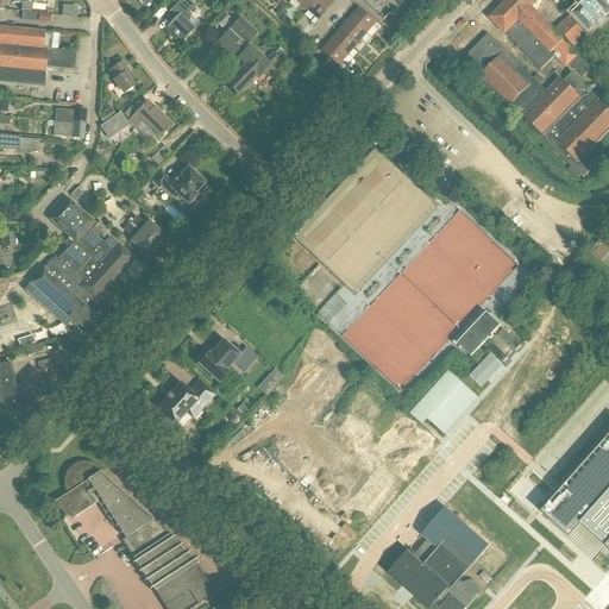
[(46,6),(46,0),(12,0),(12,4),(22,5),(20,11),(32,12),(32,5),(46,6)]
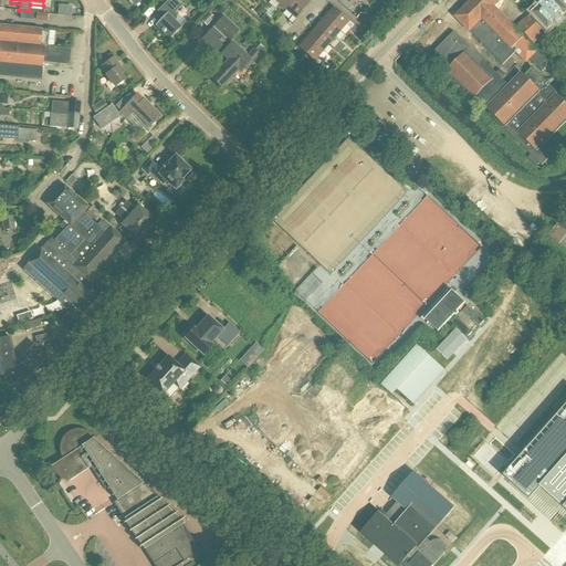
[(170,40),(181,29),(175,22),(176,20),(176,16),(175,13),(181,7),(174,0),(169,0),(155,16),(160,21),(156,25),(170,40)]
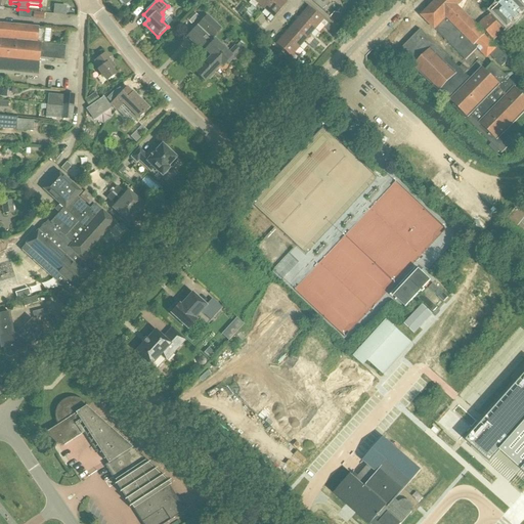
[(255,0),(251,6),(253,8),(257,4),(263,9),(271,0),(255,0)]
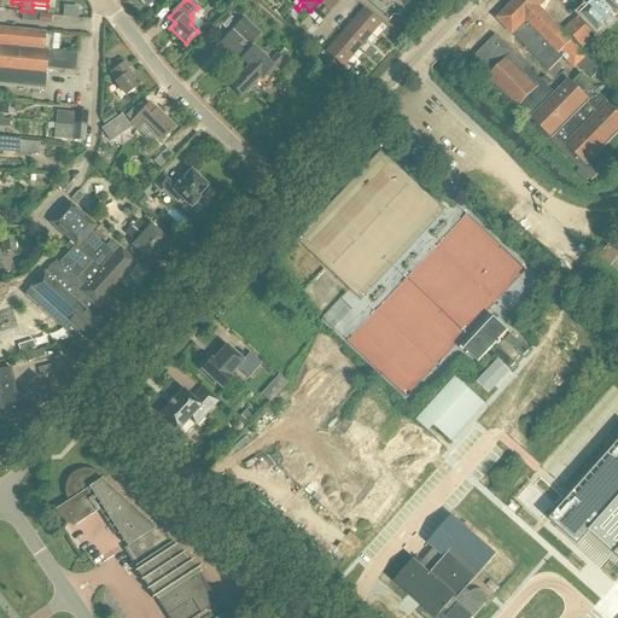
[(333,0),(320,0),(310,11),(319,18),(314,23),(318,25),(337,4),(333,0)]
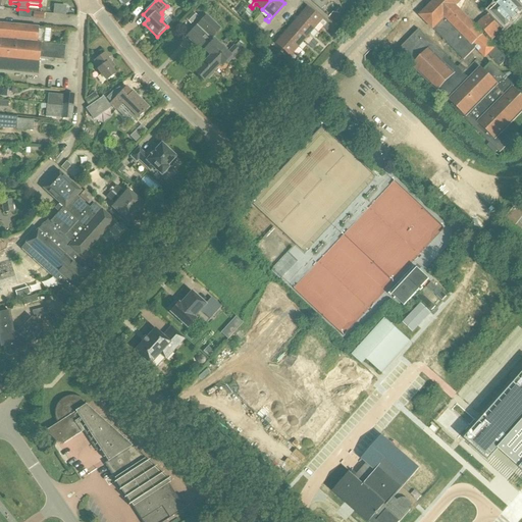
[(309,0),(311,1),(320,10),(328,2),(326,0),(309,0)]
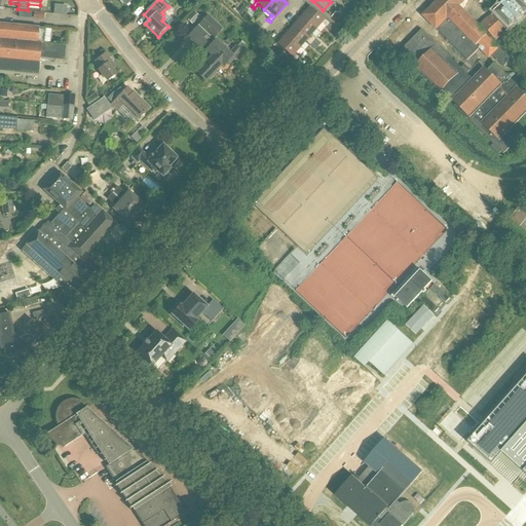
[(491,55),(499,47),(458,7),(464,0),(438,0),(435,4),(479,49),(488,59),(491,55)]
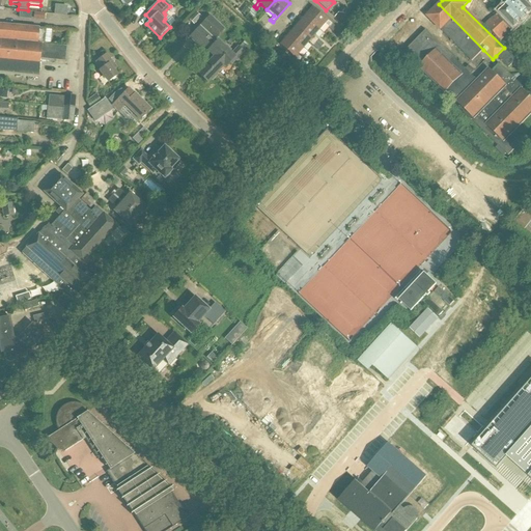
[(501,42),(513,29),(530,12),(530,7),(523,0),(511,0),(498,12),(485,25),(501,42)]
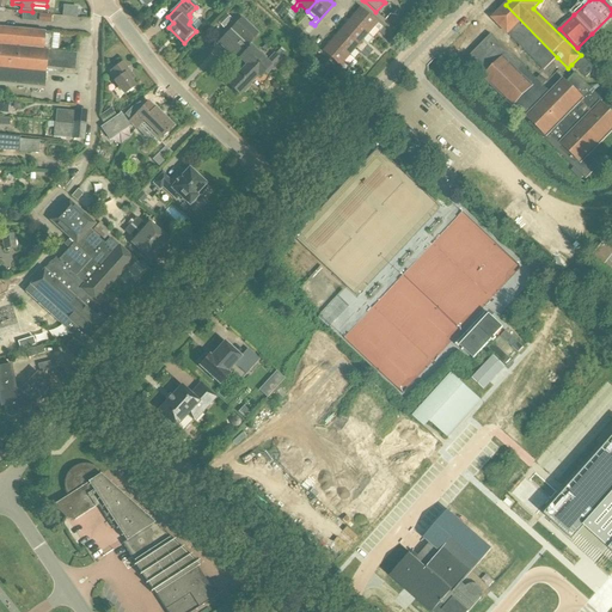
[(282,7),(277,14),(282,19),(288,12),(282,7)]
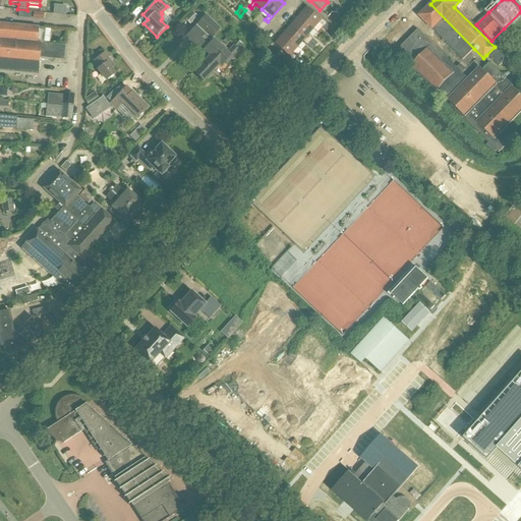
[(297,16),(312,30),(319,23),(323,26),(322,27),(326,31),(328,29),(328,26),(325,23),(305,7),(297,16)]
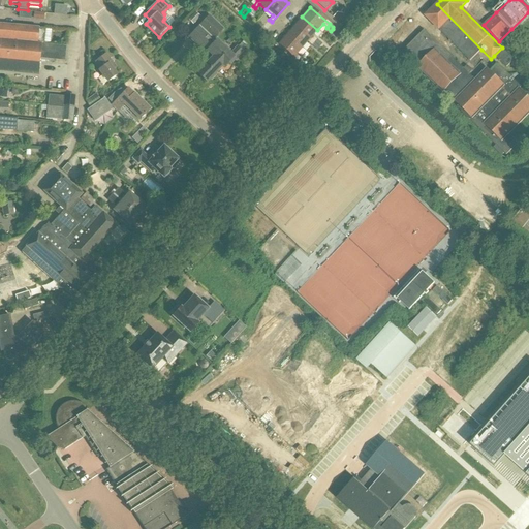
[(193,25),(200,18),(195,12),(188,20),(193,25)]
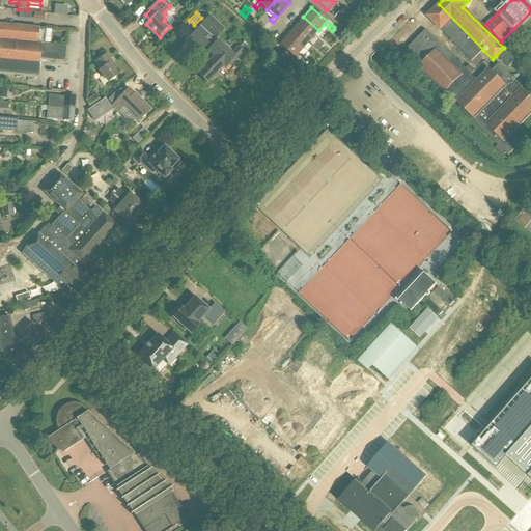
[(224,48),(217,42),(216,39),(224,30),(216,23),(210,17),(190,38),(213,60),(198,75),(206,83),(210,80),(212,82),(218,75),(217,74),(223,66),(225,67),(229,63),(231,65),(243,52),(248,46),(244,42),(239,48),(238,48),(231,55),(228,53),(230,51),(225,46),(224,48)]
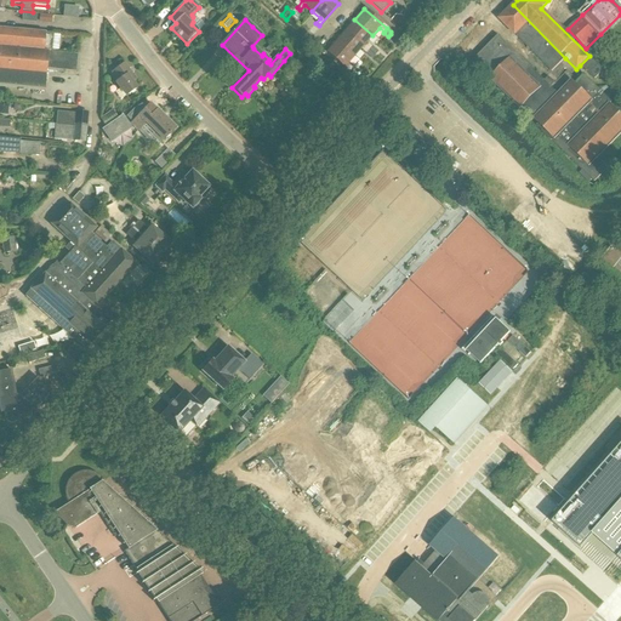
[(366,43),(372,35),(354,20),(345,30),(368,50),(370,47),(366,43)]
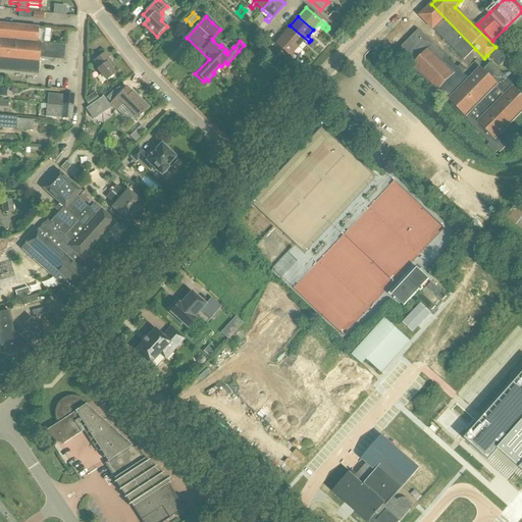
[(0,72),(2,44),(19,46),(16,82),(32,83),(32,77),(38,79),(38,74),(50,75),(52,47),(50,47),(50,44),(52,44),(54,29),(0,23),(0,72)]
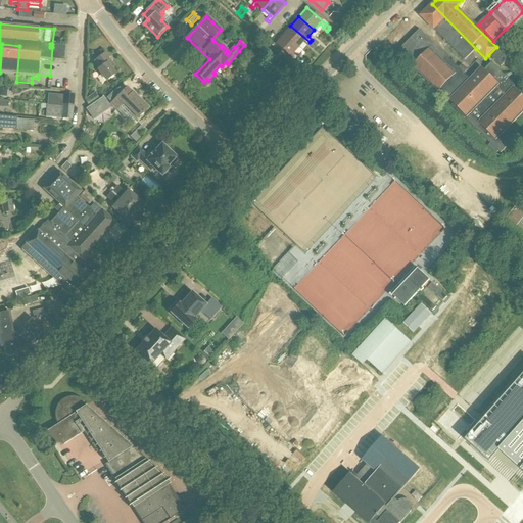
[(310,42),(290,26),(282,35),(297,48),(303,42),(307,45),(314,50),(316,47),(310,42)]
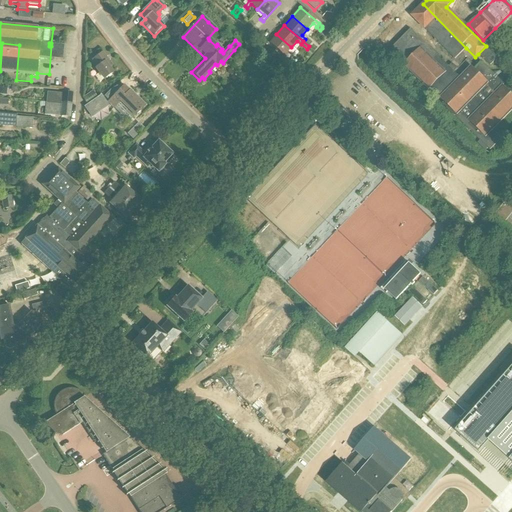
[(390,47),(430,83),(445,66),(414,38),(415,38),(405,30),(390,47)]
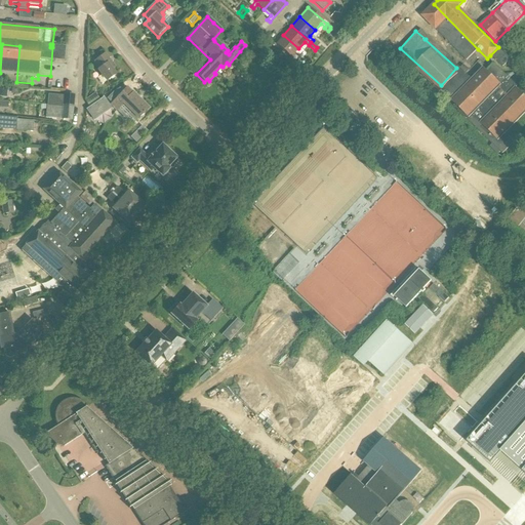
[(293,54),(298,48),(283,35),(275,44),(292,58),(290,61),(293,64),(295,62),(294,61),(297,58),(293,54)]
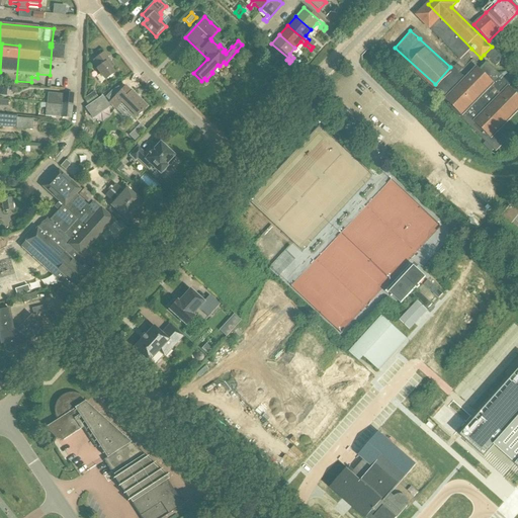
[(100,84),(105,81),(114,74),(109,68),(112,66),(103,54),(93,61),(99,68),(97,69),(100,74),(96,77),(100,84)]
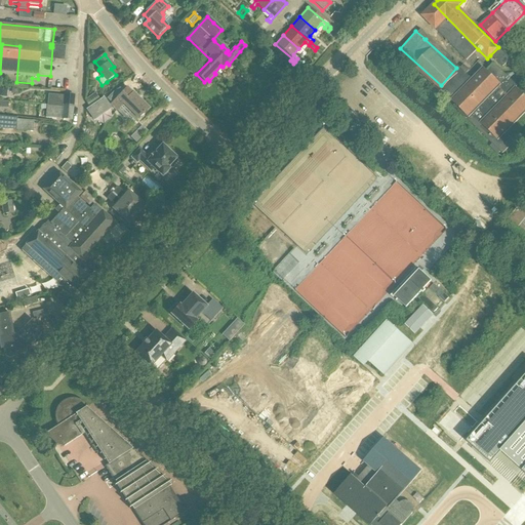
[(468,113),(502,80),(483,61),(456,85),(451,79),(446,84),(450,89),(448,91),(468,113)]
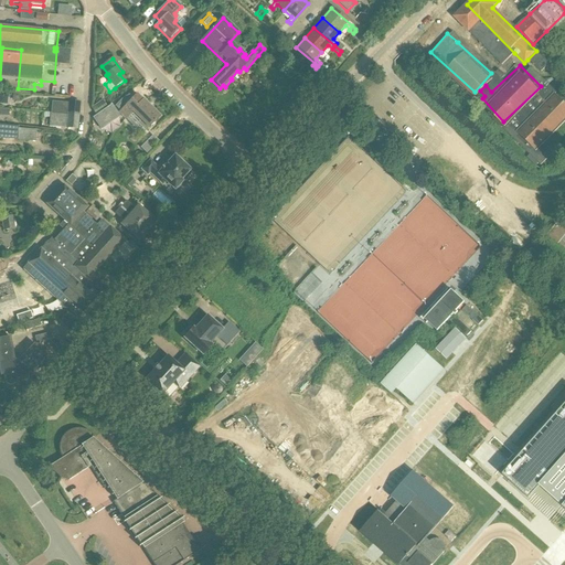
[(535,146),(564,116),(564,97),(557,89),(518,128),(535,146)]
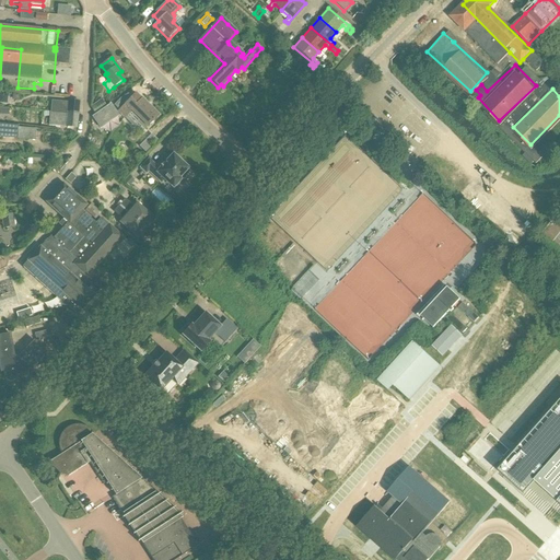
[(136,94),(118,112),(125,118),(131,111),(141,121),(140,123),(146,128),(148,127),(159,116),(141,100),(141,101),(136,94)]
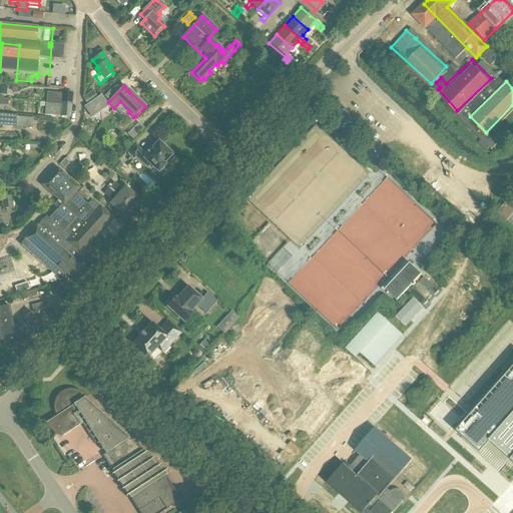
[(87,104),(97,97),(93,91),(83,98),(87,104)]
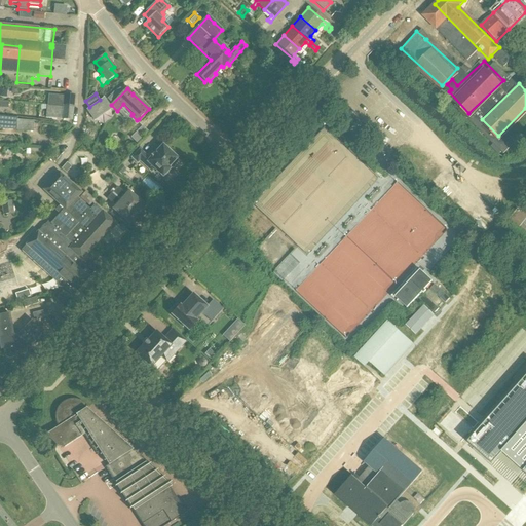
[(74,108),(75,96),(64,95),(64,96),(49,95),(48,106),(74,108)]
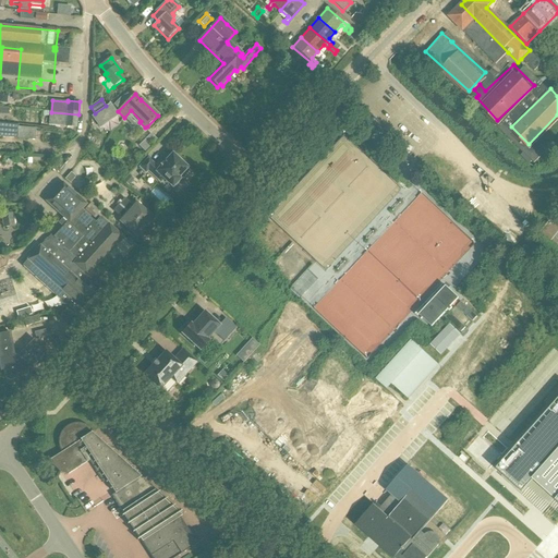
[(111,105),(93,117),(100,129),(119,116),(111,105)]
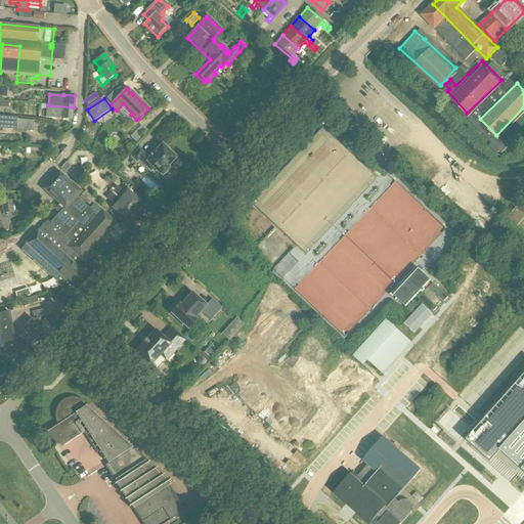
[(74,107),(48,105),(46,105),(45,118),(72,121),(74,107)]
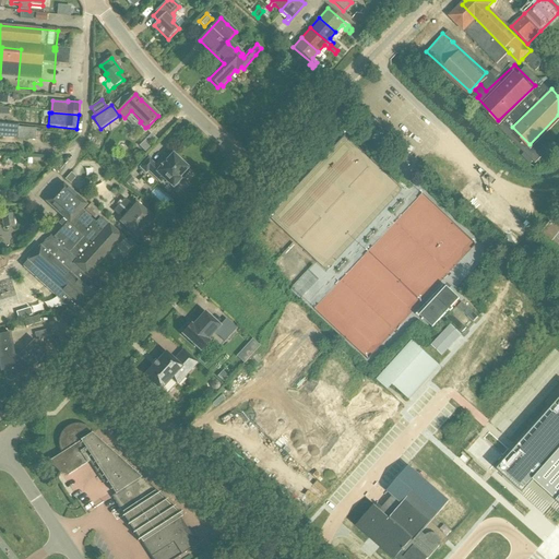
[(0,138),(16,140),(35,141),(36,129),(18,128),(18,127),(0,123),(0,138)]
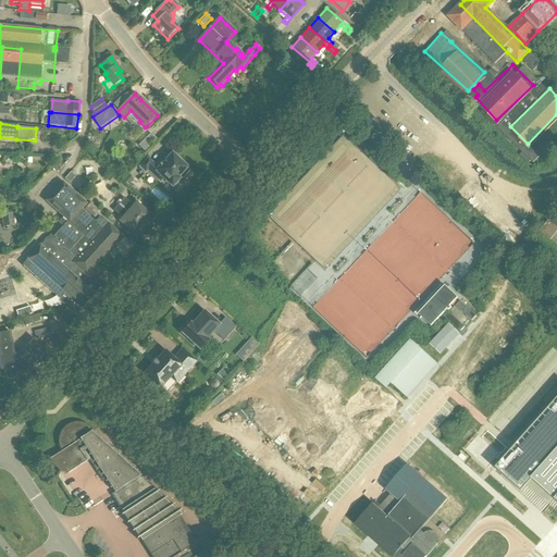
[(62,138),(54,141),(57,147),(64,145),(62,138)]
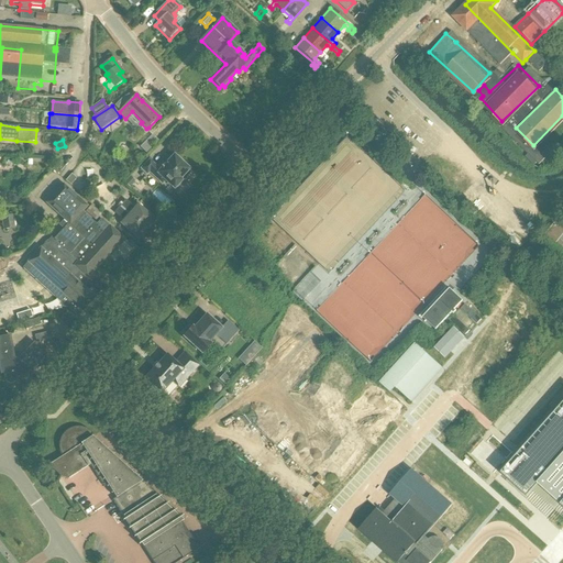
[(183,165),(174,157),(167,165),(166,164),(162,169),(161,168),(159,169),(161,170),(161,172),(150,161),(141,169),(147,175),(150,173),(162,185),(165,181),(174,189),(175,188),(175,189),(176,188),(177,189),(181,185),(179,184),(180,183),(179,181),(181,179),(180,179),(185,175),(187,177),(191,173),(187,169),(188,168),(184,164),(183,165)]
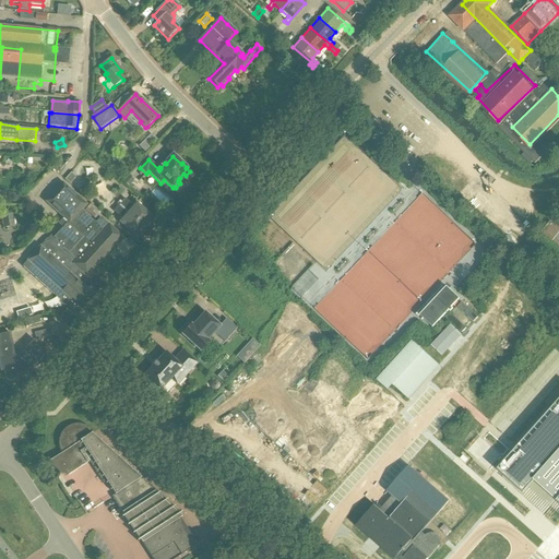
[(70,185),(76,177),(71,173),(66,180),(70,185)]
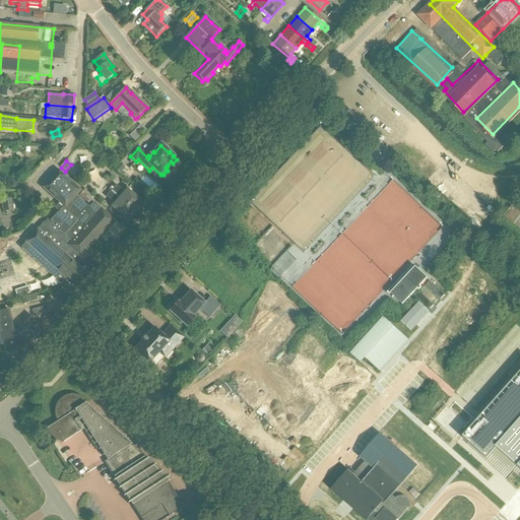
[(88,207),(76,196),(81,191),(58,170),(42,188),(58,203),(54,208),(58,212),(46,225),(44,223),(20,248),(58,282),(59,281),(71,293),(96,265),(87,257),(84,260),(80,257),(114,220),(93,202),(88,207)]
